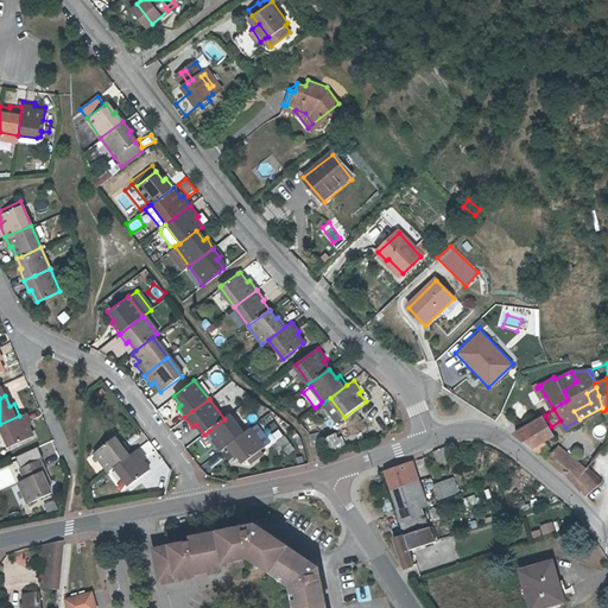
[(26,413),(19,416),(0,424),(10,447),(32,436),(27,424),(30,423),(26,413)]
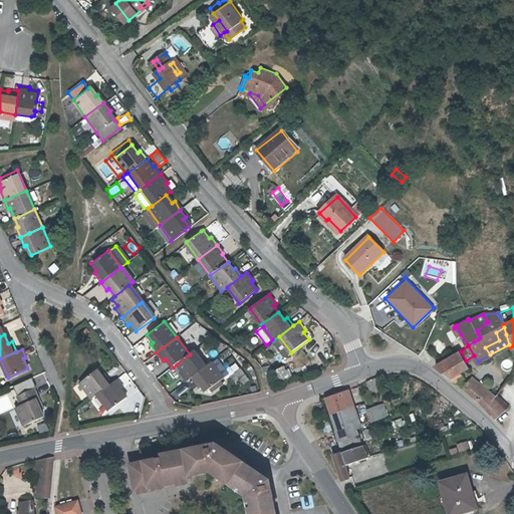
[(429,361),(434,364),(447,357),(443,349),(426,359),(429,361)]
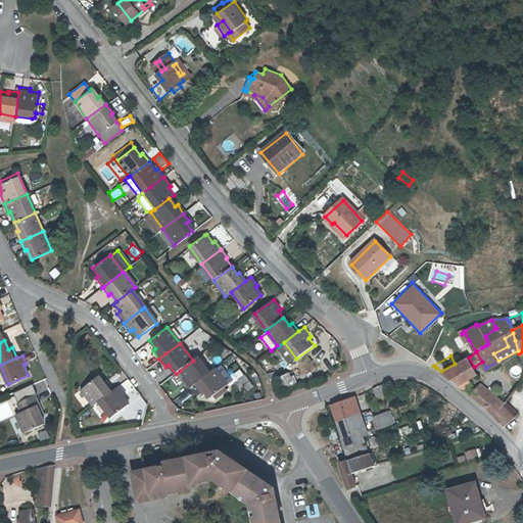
[(197,358),(193,361),(180,371),(185,378),(183,380),(189,388),(194,384),(208,373),(197,358)]
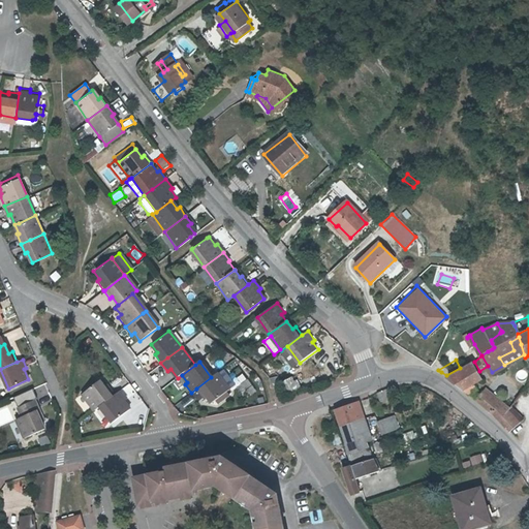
[(465,366),(473,381),(476,380),(480,378),(472,362),(465,366)]
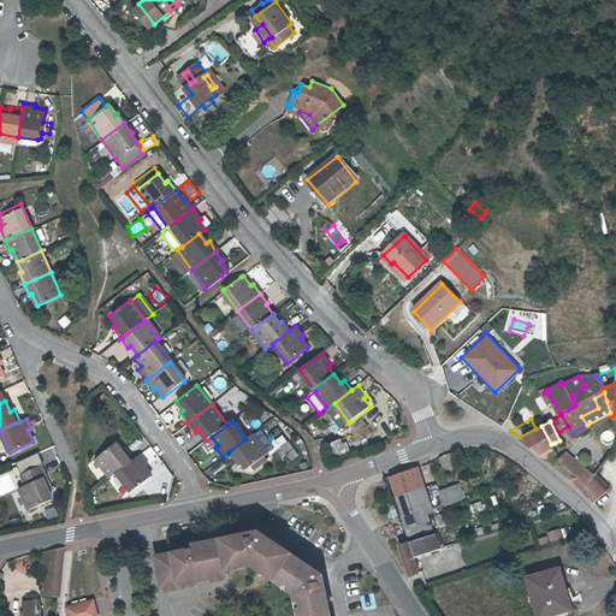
[(551,444),(542,426),(535,428),(520,437),(525,439),(532,445),(533,446),(538,450),(551,444)]
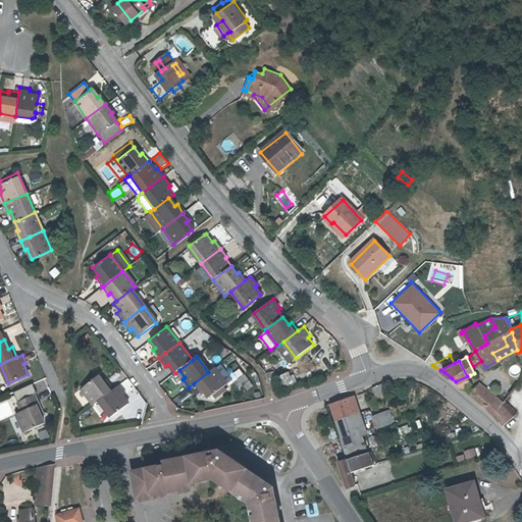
[(214,368),(208,372),(194,383),(200,392),(203,390),(208,398),(226,384),(214,368)]
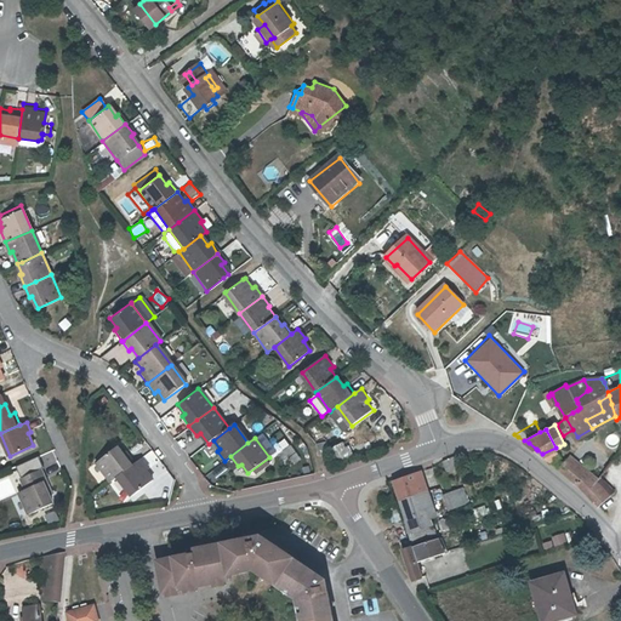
[(328,442),(318,444),(320,455),(330,454),(329,449),(328,442)]
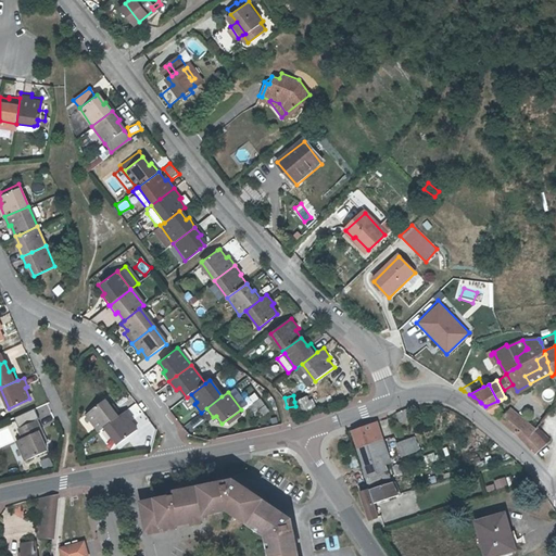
[(98,431),(103,428),(119,416),(112,407),(110,409),(103,400),(85,414),(98,431)]
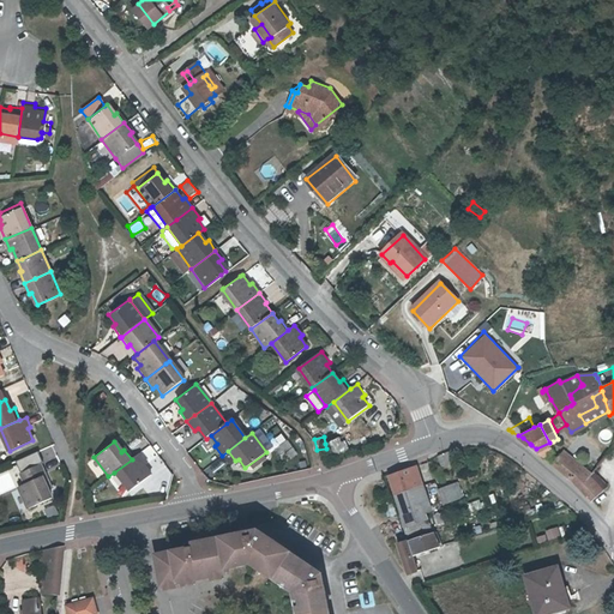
[(549,443),(536,449),(542,453),(553,449),(549,443)]
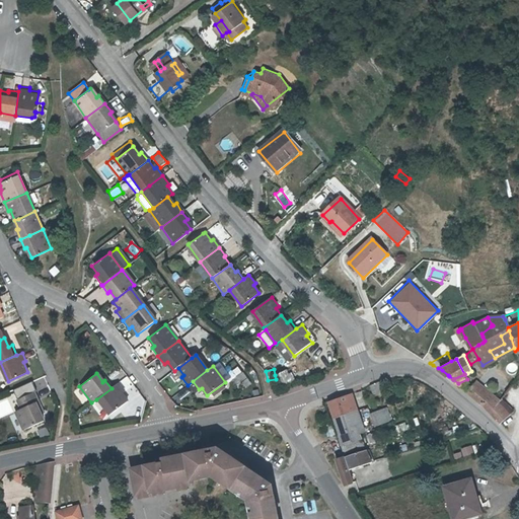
[(497,402),(499,400),(476,381),(468,391),(484,403),(491,396),(497,402)]
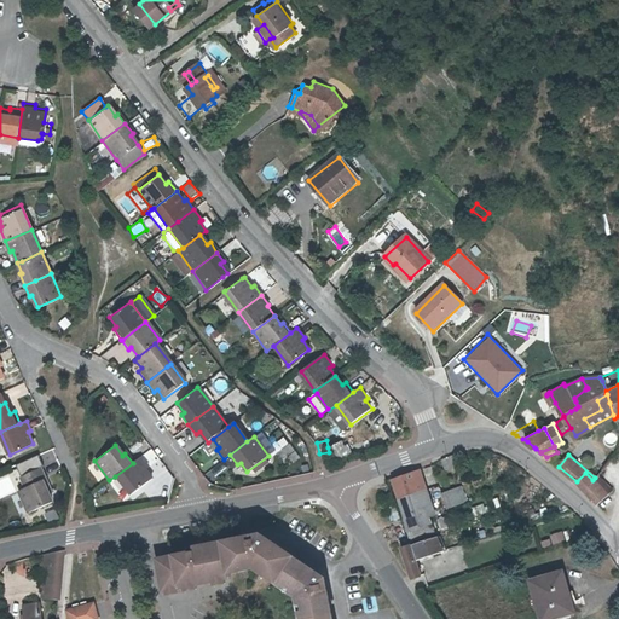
[(450,456),(440,458),(444,469),(453,467),(450,456)]
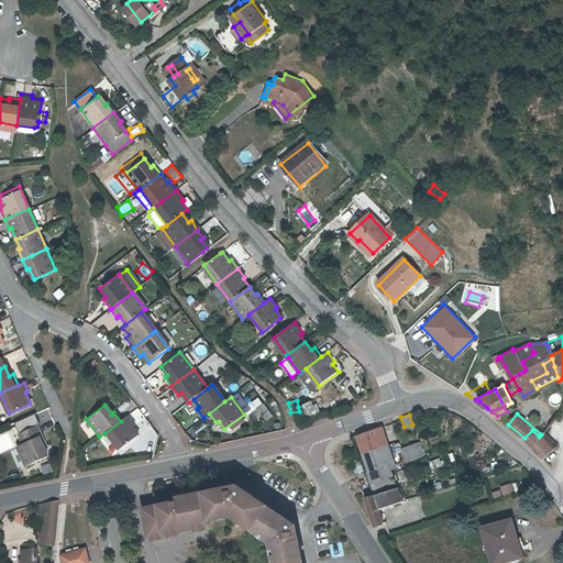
[(121,446),(133,438),(136,435),(130,427),(133,426),(127,417),(121,421),(105,433),(117,450),(121,446)]
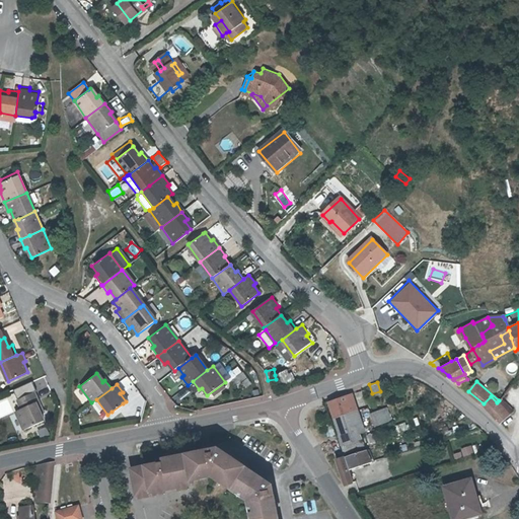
[(25,408),(18,411),(27,428),(46,419),(42,411),(46,410),(36,391),(20,398),(25,408)]
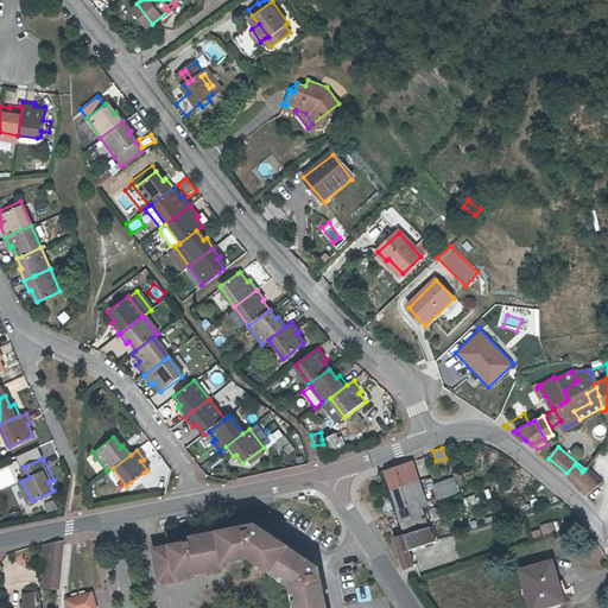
[(393,489),(412,483),(410,475),(417,473),(413,461),(407,463),(404,464),(400,466),(397,467),(386,470),(393,489)]
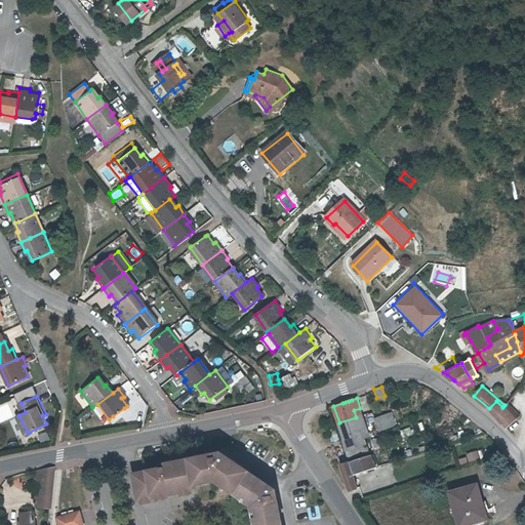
[(500,409),(494,413),(502,421),(506,425),(519,412),(515,408),(514,406),(509,400),(505,405),(502,407),(502,408),(501,409),(500,409)]
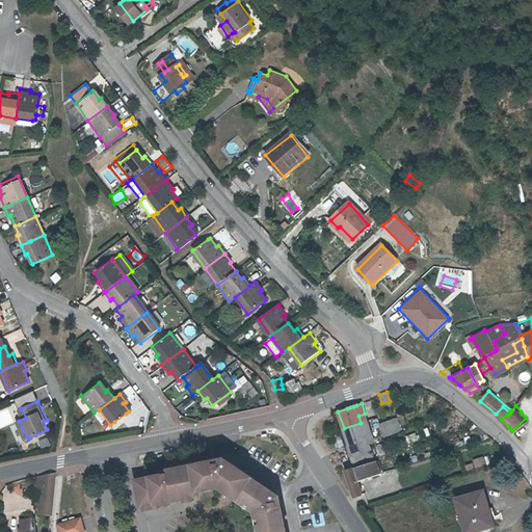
[(509,414),(509,413),(503,406),(496,414),(501,419),(507,415),(508,415),(509,414)]
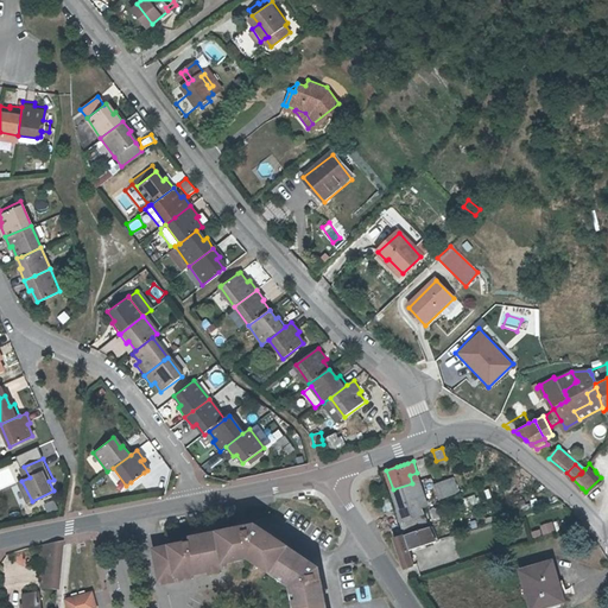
[(147,479),(144,473),(131,482),(134,488),(147,479)]
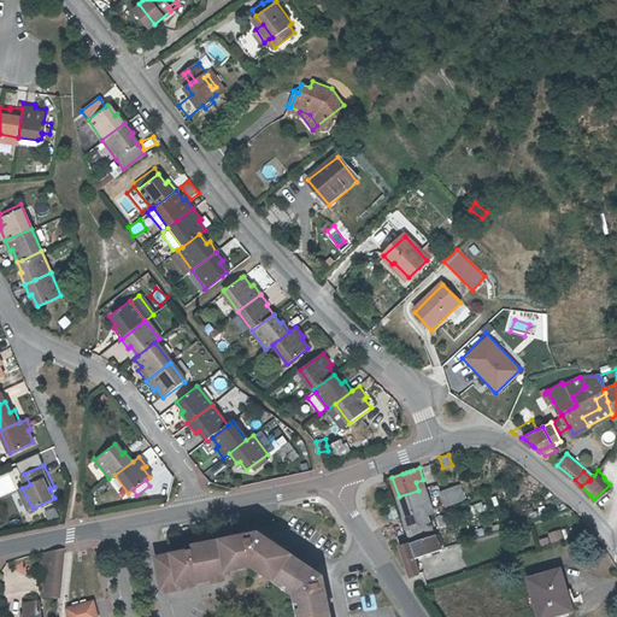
[(423,480),(416,482),(418,491),(425,488),(423,480)]
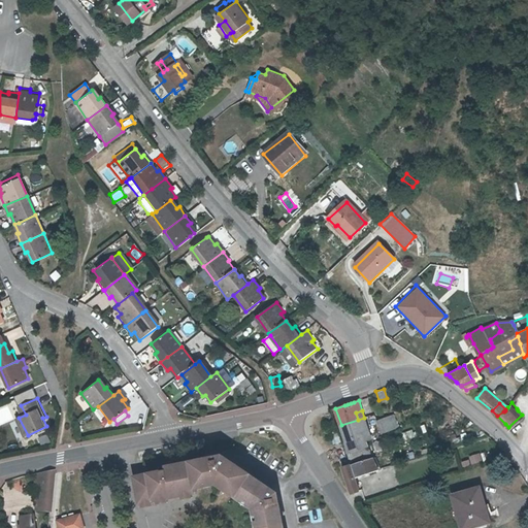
[(364,418),(358,420),(362,433),(368,430),(364,418)]
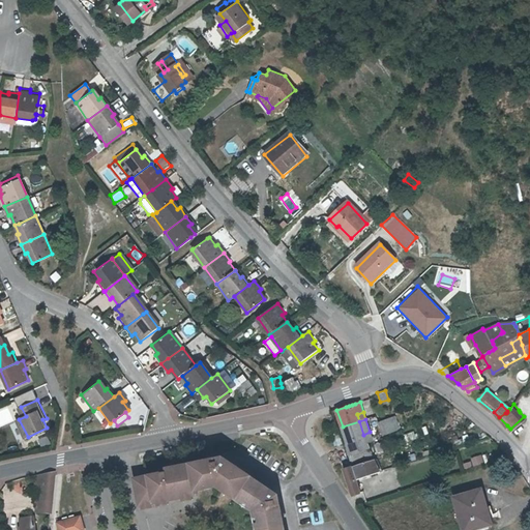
[(383,431),(384,436),(402,431),(399,420),(381,425),(383,431)]
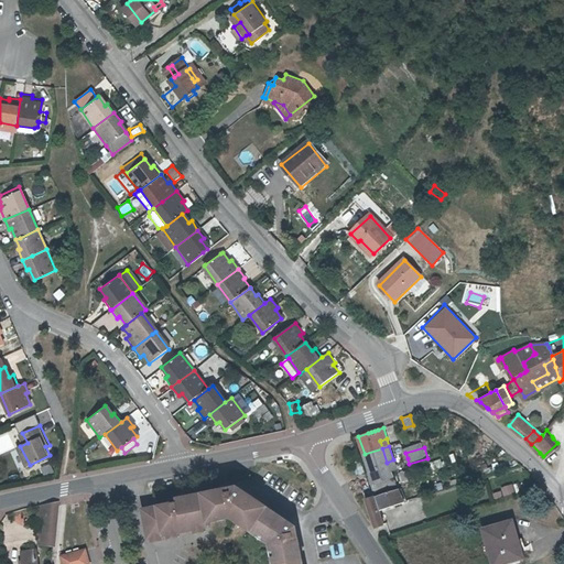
[(382,448),(365,454),(370,473),(372,495),(393,488),(390,479),(391,478),(387,463),(382,448)]
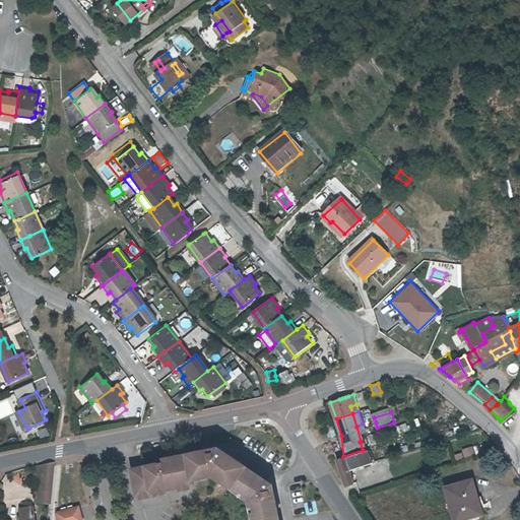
[(46,427),(37,430),(40,437),(48,435),(46,427)]
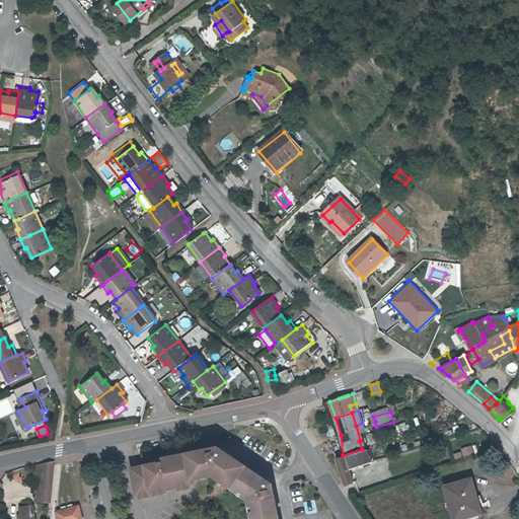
[(460,448),(462,456),(474,452),(471,444),(460,448)]
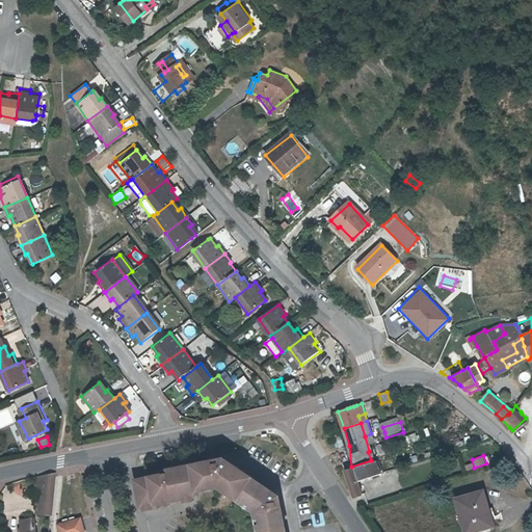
[(264,524),(260,525),(261,531),(288,531),(283,505),(280,506),(278,502),(280,501),(281,500),(281,498),(280,497),(277,496),(276,496),(274,496),(270,494),(272,490),(254,478),(255,476),(236,466),(234,468),(230,464),(229,463),(228,462),(227,461),(224,460),(222,461),(220,462),(215,464),(214,460),(175,468),(176,472),(169,473),(168,473),(136,480),(141,506),(198,496),(197,491),(207,490),(206,486),(212,485),(212,487),(213,488),(220,487),(228,491),(229,488),(234,493),(233,495),(247,504),(248,501),(250,503),(254,505),(251,507),(258,510),(259,519),(263,517),(263,519),(264,524)]
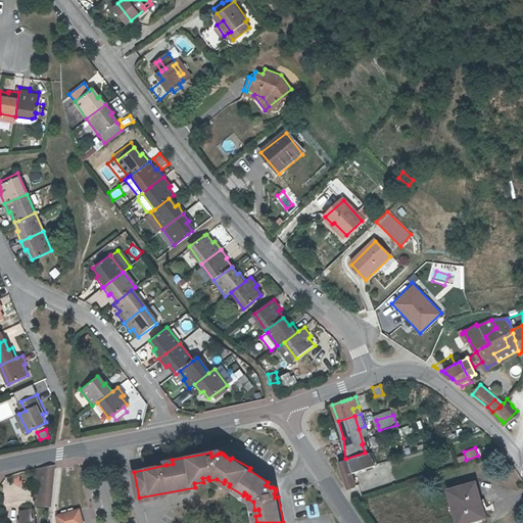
[(345,462),(348,474),(351,473),(378,465),(374,453),(345,462)]
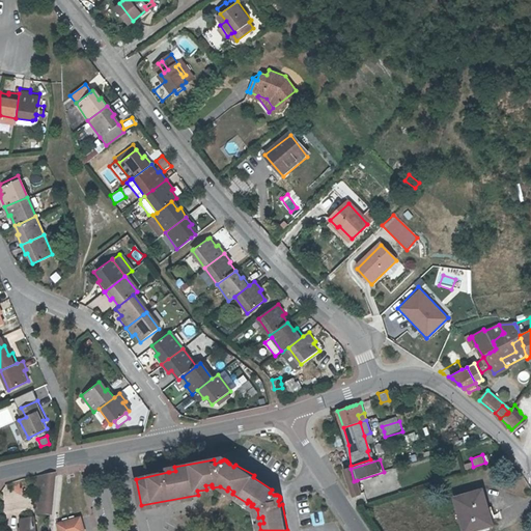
[(347,483),(351,492),(357,490),(354,481),(351,469),(343,472),(347,483)]
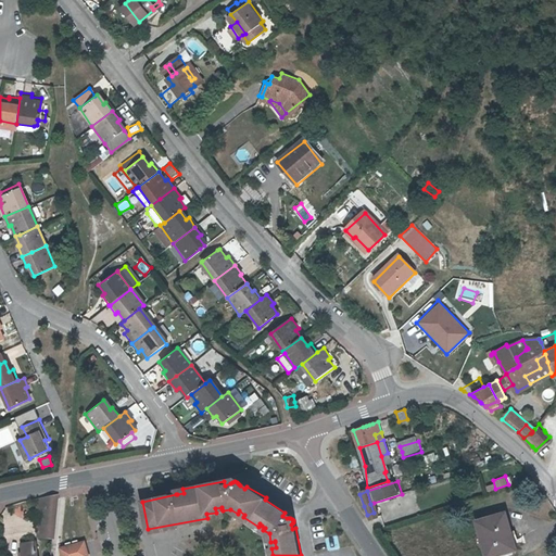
[(33,535),(53,539),(54,528),(59,496),(54,496),(46,498),(37,501),(33,535)]
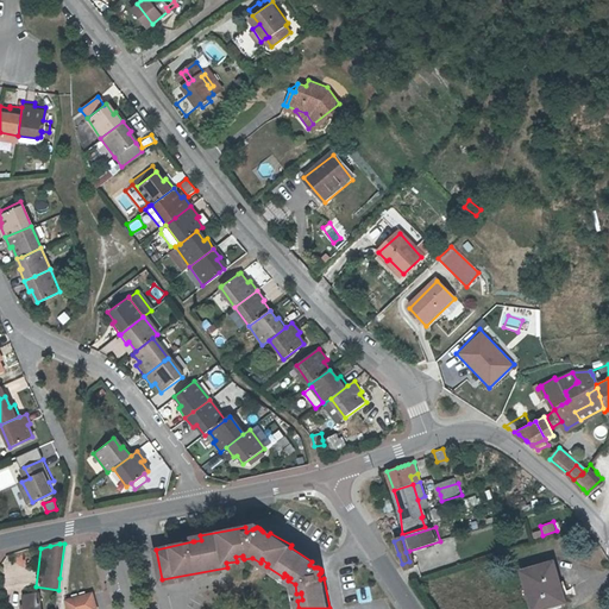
[(409,562),(402,564),(405,570),(414,567),(409,551),(406,552),(409,562)]
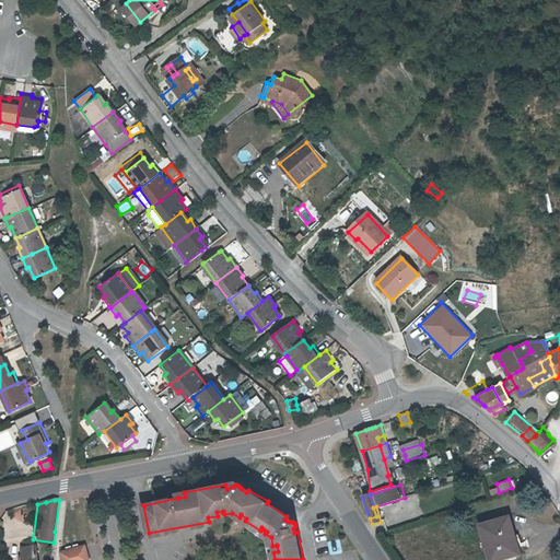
[(483,526),(492,559),(493,559),(517,553),(513,539),(515,538),(510,520),(483,526)]
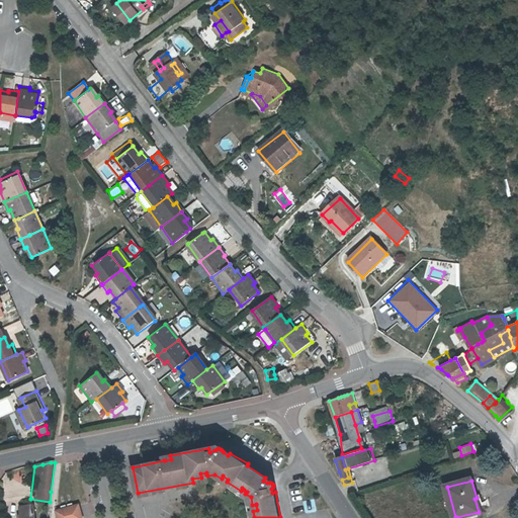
[(58,517),(81,517),(78,506),(57,511),(58,517)]
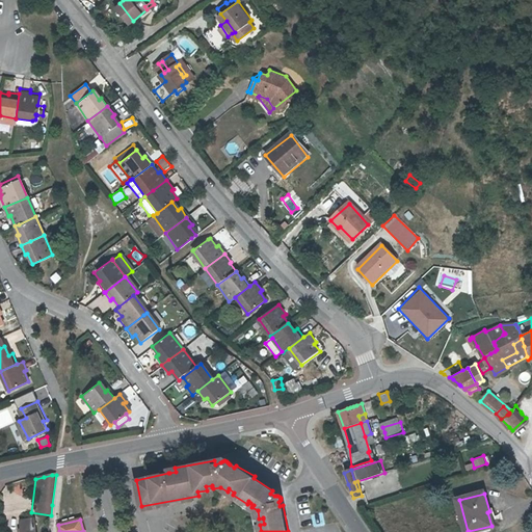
[(36,531),(35,522),(21,524),(21,531),(36,531)]
